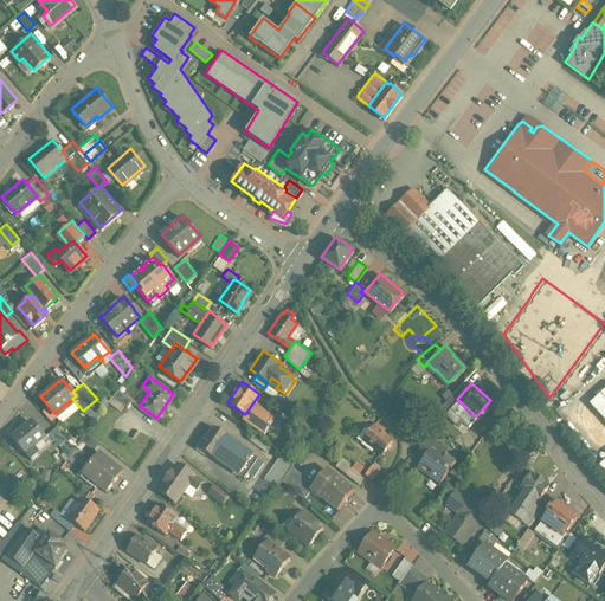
[(604,386),(589,401),(604,419),(604,386)]
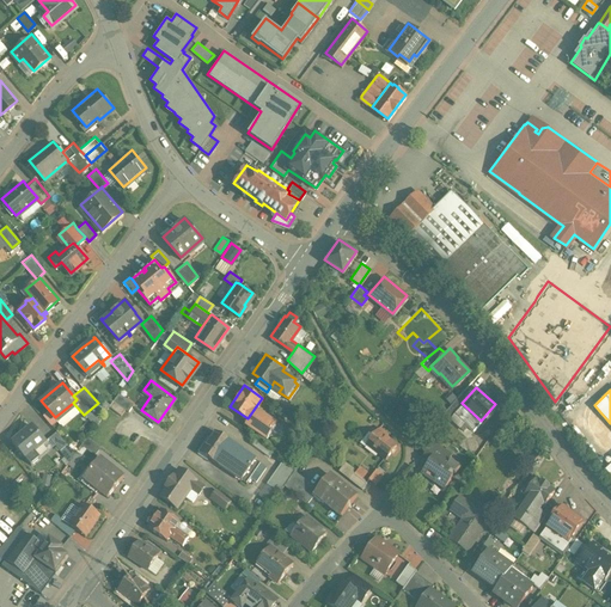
[(133,402),(118,391),(112,398),(114,399),(124,408),(128,410),(133,402)]
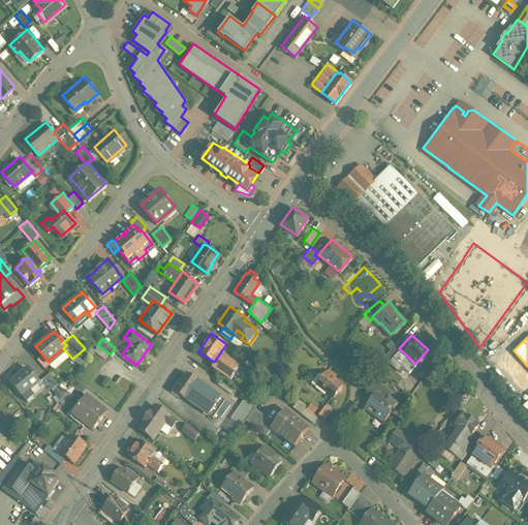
[(107,352),(98,345),(94,349),(104,357),(107,352)]
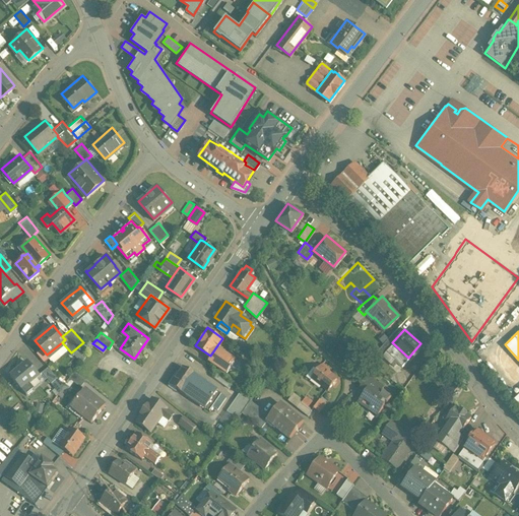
[(217,345),(210,356),(208,358),(226,370),(235,359),(217,346),(217,345)]
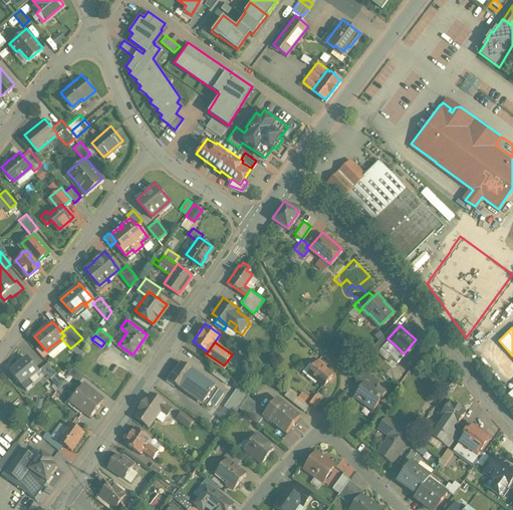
[(38,369),(26,355),(10,369),(19,380),(26,374),(28,377),(38,369)]
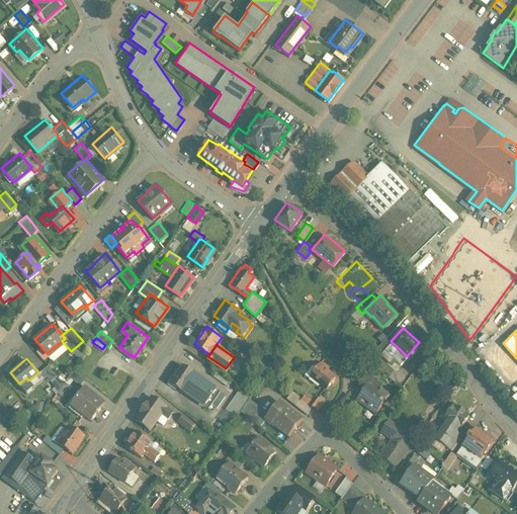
[(328,365),(321,360),(319,362),(310,374),(326,387),(335,374),(326,367),(328,365)]
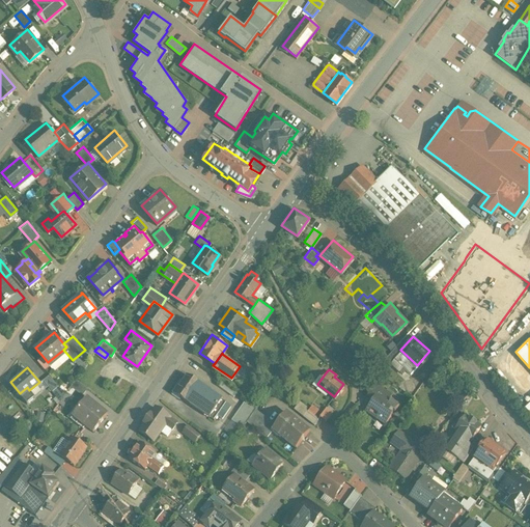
[(186,371),(173,390),(188,400),(201,382),(186,371)]
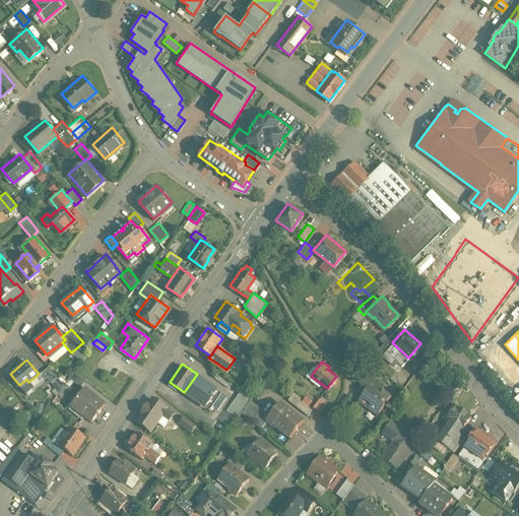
[(57,376),(48,365),(42,370),(51,381),(57,376)]
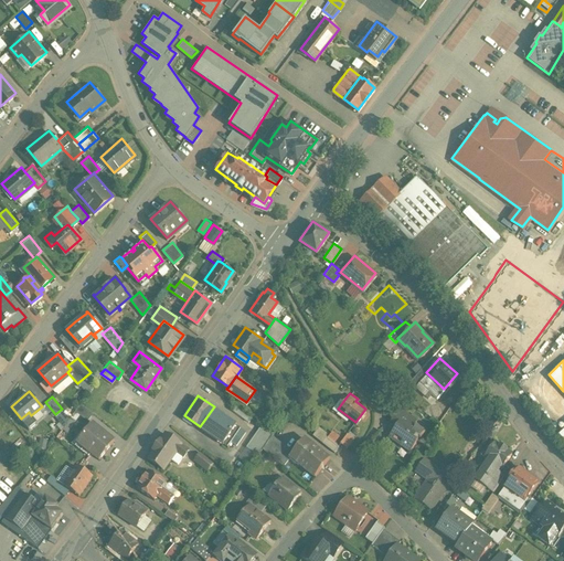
[(92,411),(81,401),(75,409),(80,412),(86,417),(92,411)]
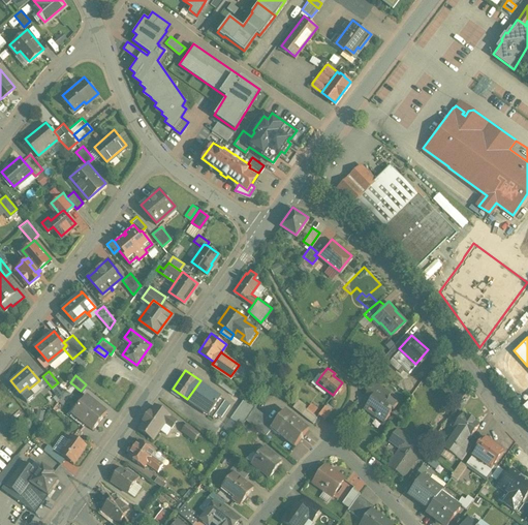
[(374,379),(365,393),(370,397),(376,387),(387,394),(390,390),(374,379)]
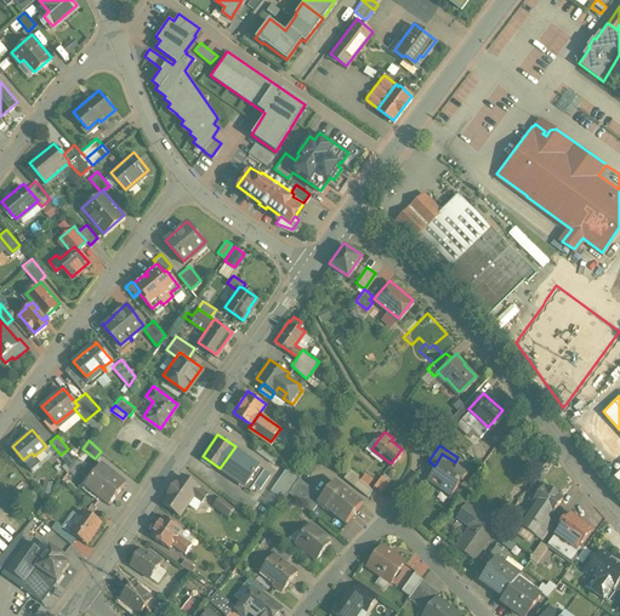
[(260,463),(235,446),(220,468),(244,485),(259,465),(260,463)]
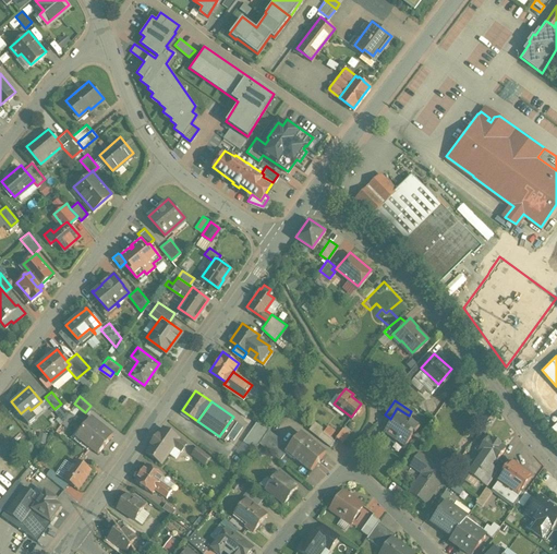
[(74,404),(65,414),(70,419),(79,407),(74,404)]
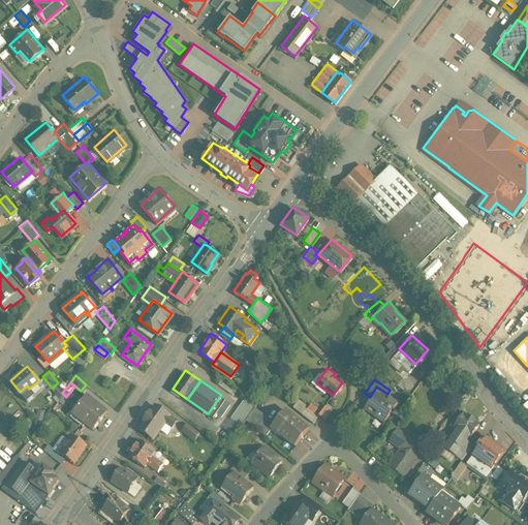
[(387,394),(376,387),(370,397),(363,407),(382,421),(391,409),(390,409),(391,406),(392,407),(397,401),(389,395),(386,398),(385,397),(387,394)]
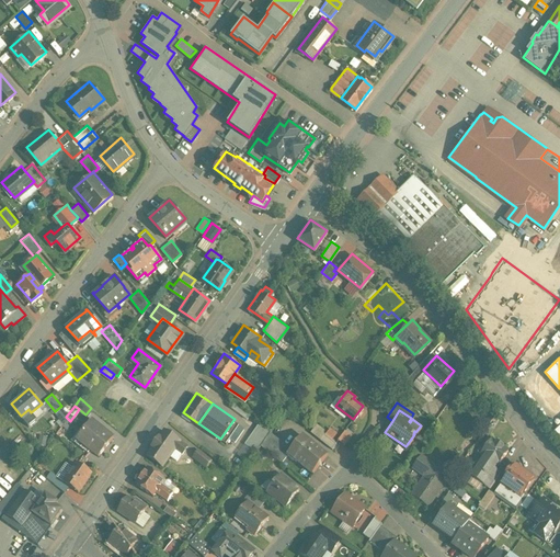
[(113,435),(91,418),(77,436),(90,446),(89,447),(98,454),(113,435)]
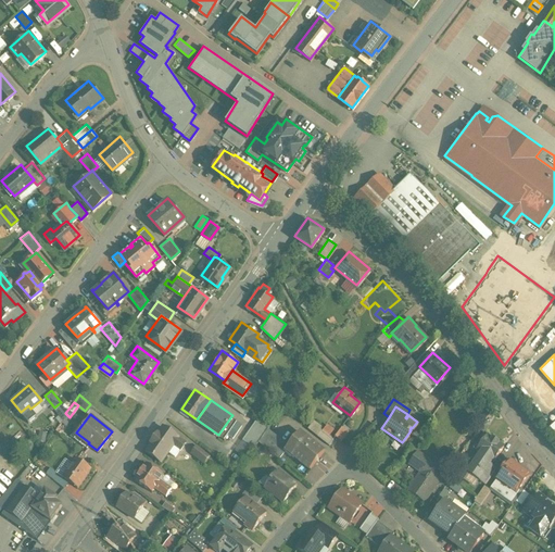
[(231,416),(218,435),(224,438),(237,419),(231,416)]
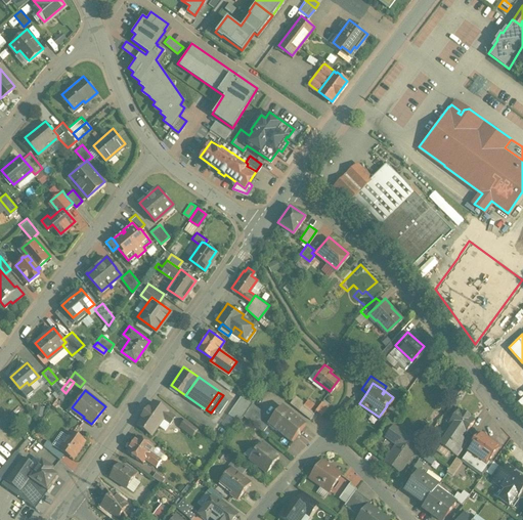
[(253,399),(242,392),(228,412),(238,420),(243,414),(252,401),(253,399)]
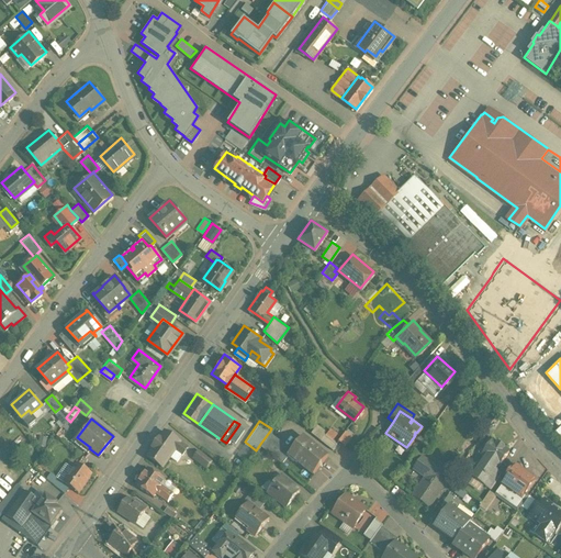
[(164,428),(147,454),(163,465),(175,447),(179,439),(164,428)]
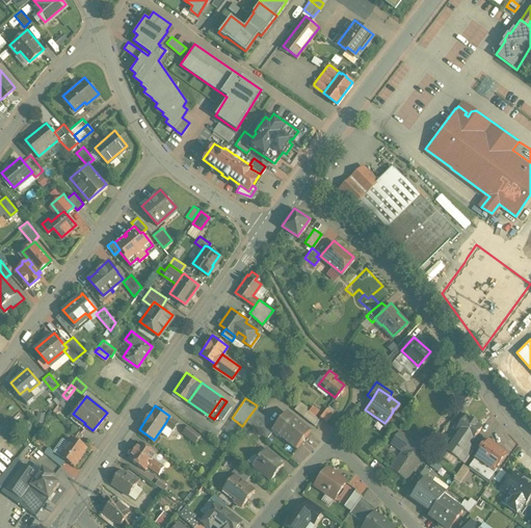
[(275,424),(256,407),(246,420),(266,437),(272,428),(275,424)]
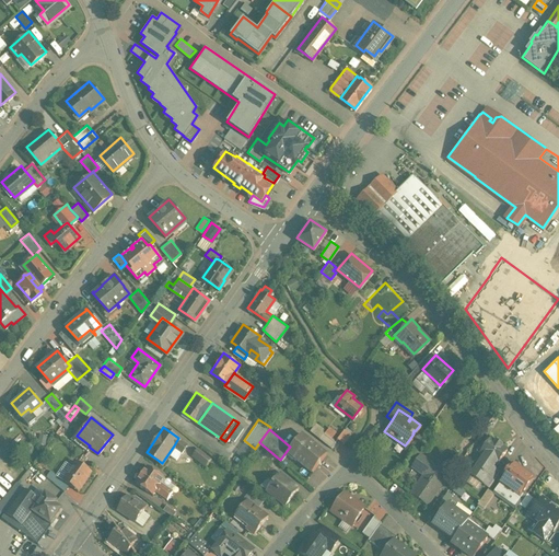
[(290,447),(287,451),(288,450),(297,456),(295,458),(311,470),(326,452),(301,432),(290,447)]
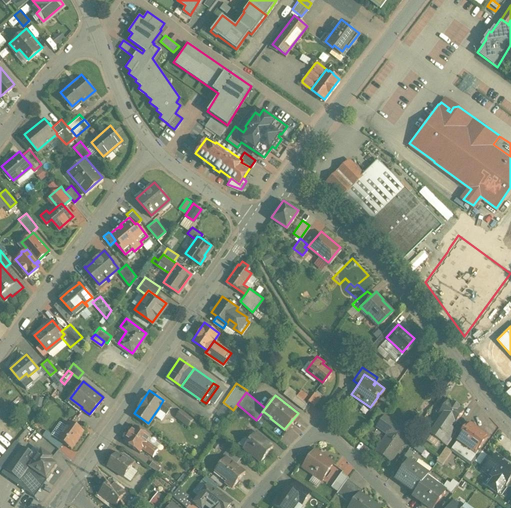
[(445,396),(435,410),(439,413),(439,412),(442,414),(430,431),(441,439),(450,426),(449,425),(452,421),(453,422),(463,408),(448,398),(445,396)]
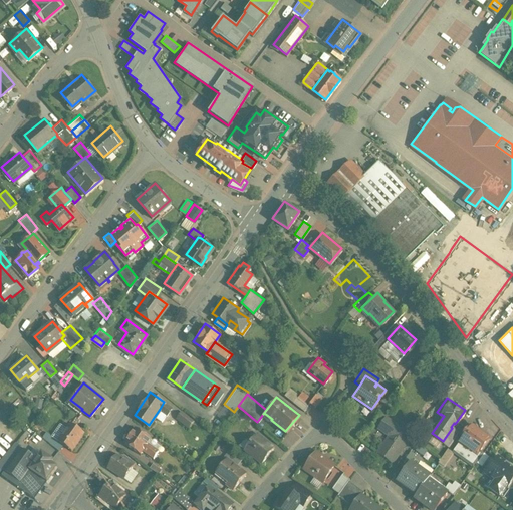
[(171,407),(164,402),(160,409),(166,414),(171,407)]
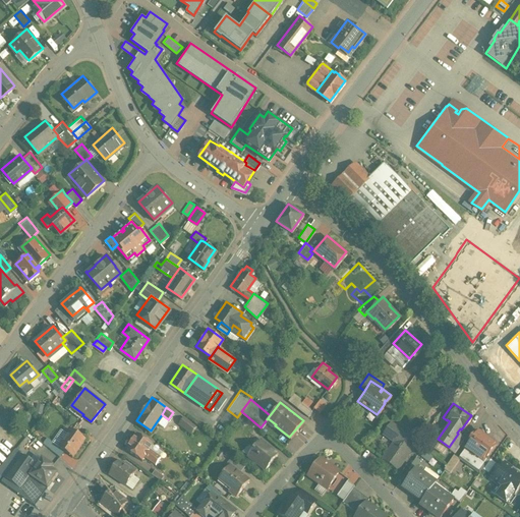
[(195,424),(184,415),(179,422),(190,431),(195,424)]
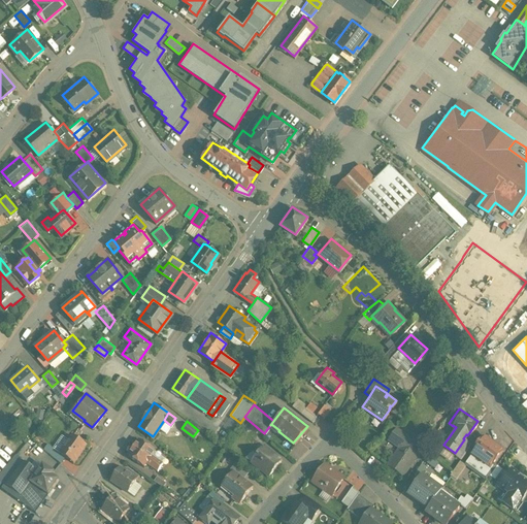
[(422,445),(396,426),(388,437),(399,446),(387,462),(402,473),(422,445)]
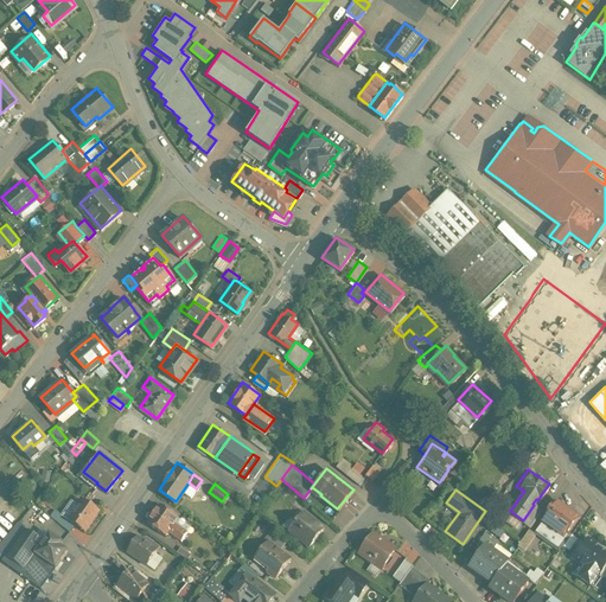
[(99,508),(82,498),(71,513),(68,518),(84,529),(99,508)]
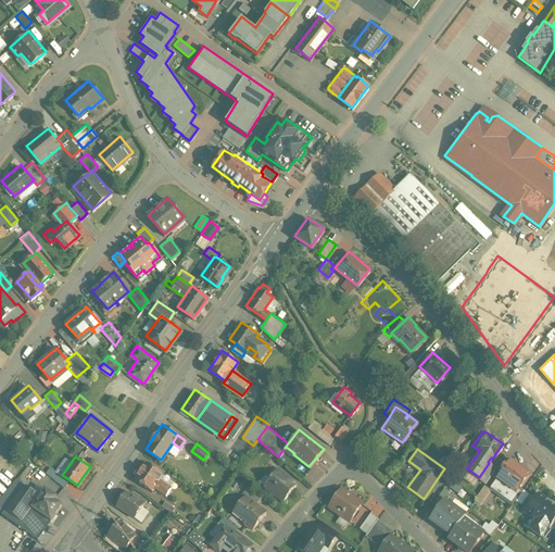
[(529,472),(508,458),(495,476),(496,477),(495,478),(499,481),(500,479),(507,485),(515,490),(519,485),(529,472)]
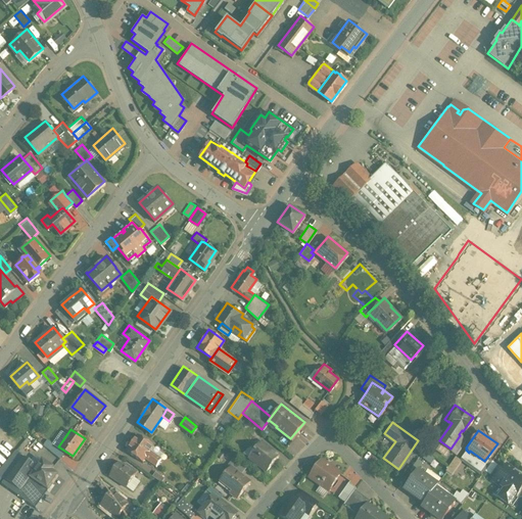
[(153,444),(137,433),(126,449),(142,461),(145,457),(150,450),(153,444)]
